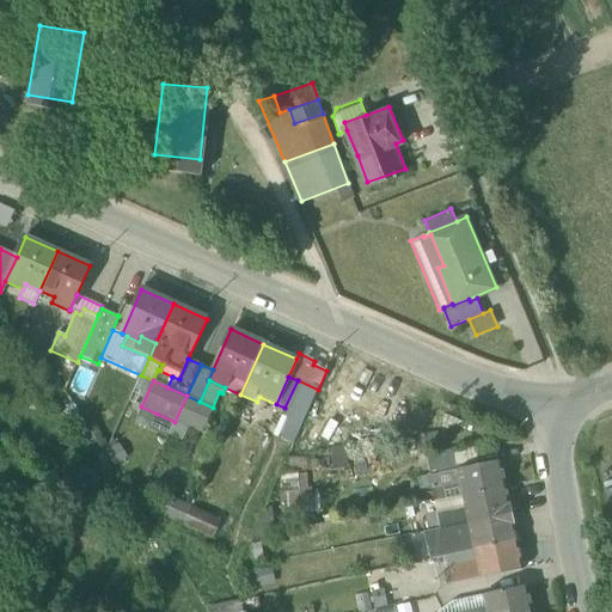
[(279,422),(300,430),(305,418),(318,390),(298,380),(285,408),(279,422)]
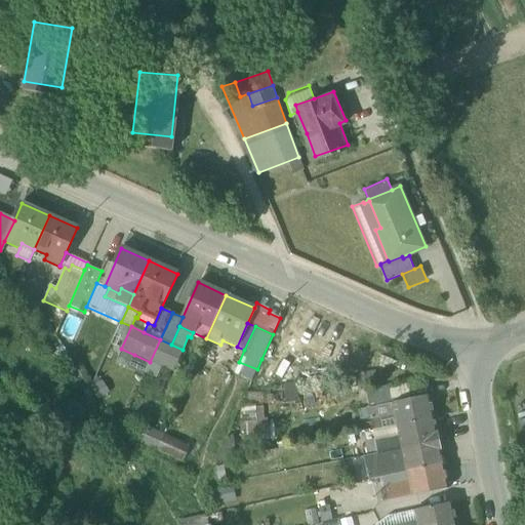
[(171,345),(160,339),(150,362),(145,372),(144,374),(156,379),(162,367),(172,371),(183,350),(171,345)]
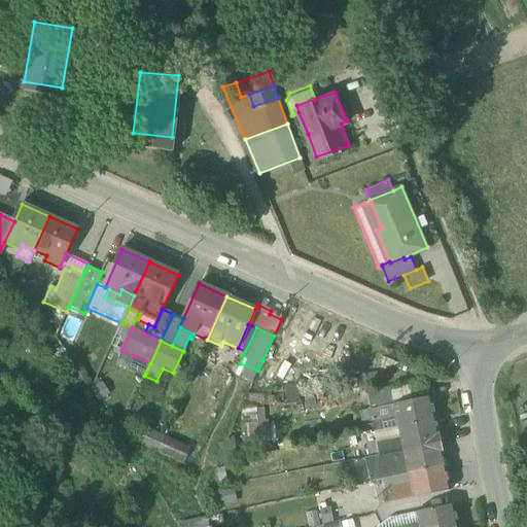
[(150,363),(135,356),(130,367),(145,374),(150,363)]
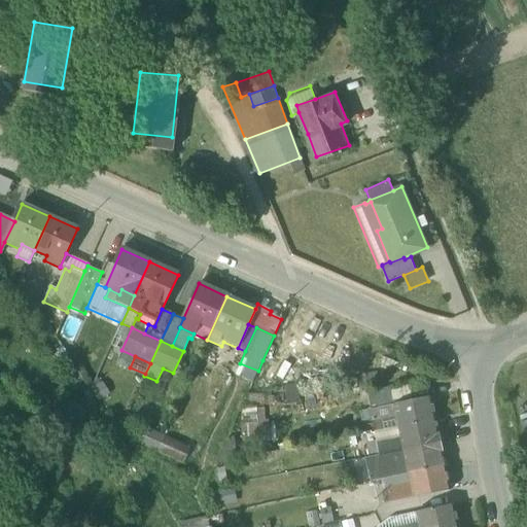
[(253,383),(258,371),(240,363),(235,375),(253,383)]
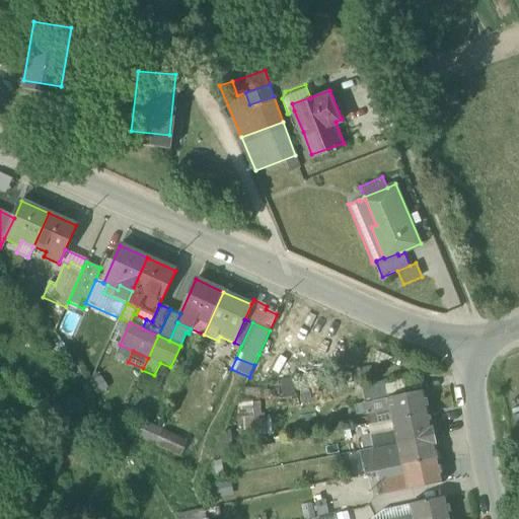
[(368,368),(350,370),(351,383),(370,381),(368,368)]
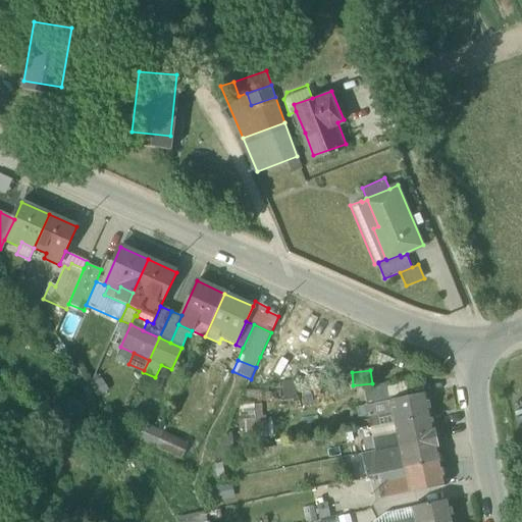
[(296,381),(282,383),(283,401),(298,400),(296,381)]
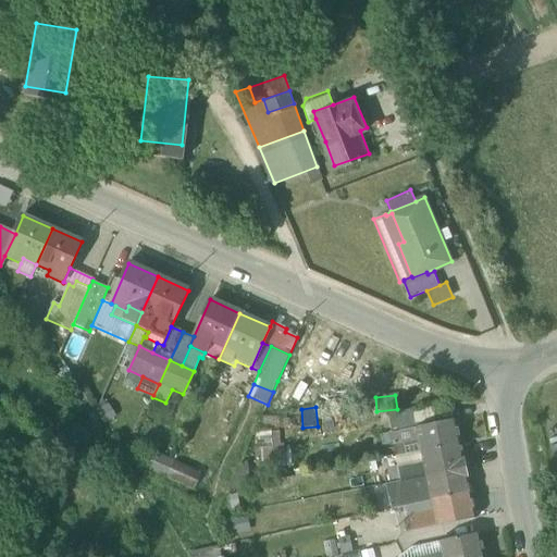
[(412,411),(417,428),(436,424),(433,407),(412,411)]
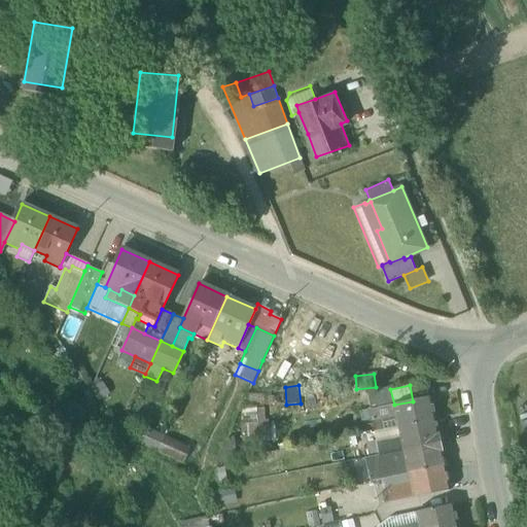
[(367,394),(371,410),(394,405),(390,389),(367,394)]
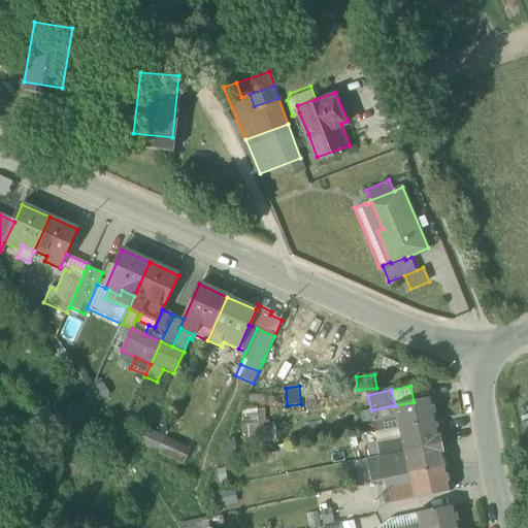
[(397,419),(399,429),(436,422),(431,398),(414,402),(395,405),(397,419)]
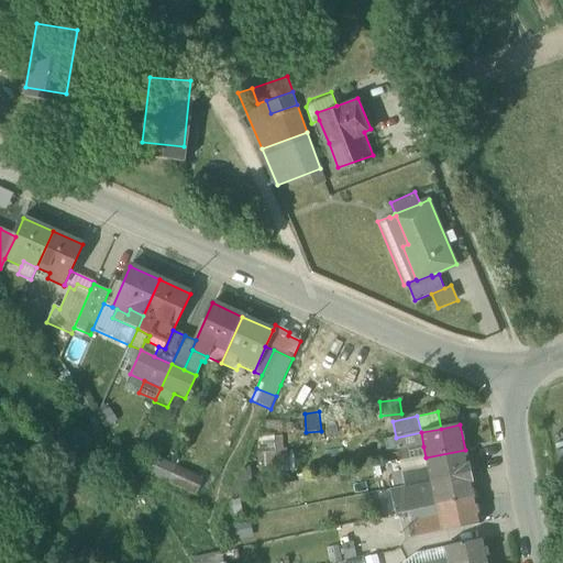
[(395,438),(397,452),(423,446),(421,432),(396,438),(395,438)]
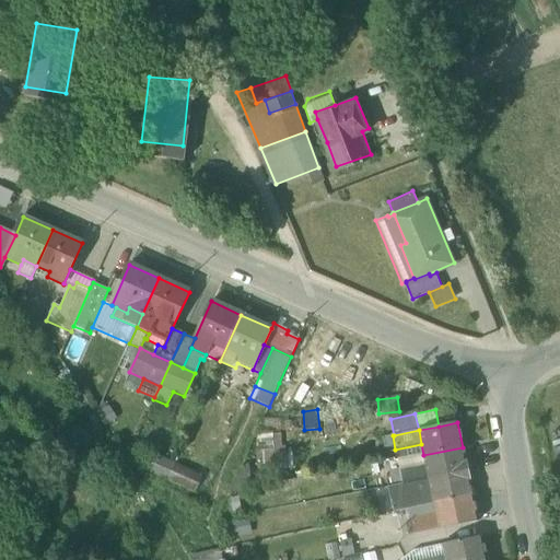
[(263,451),(263,447),(281,446),(281,434),(258,434),(258,451),(263,451)]
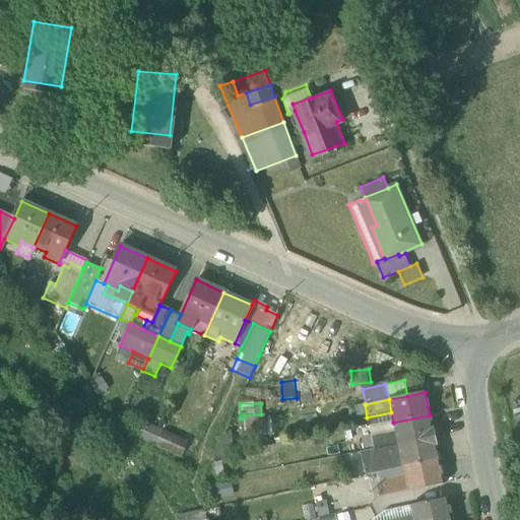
[(367,417),(365,404),(354,406),(356,418),(367,417)]
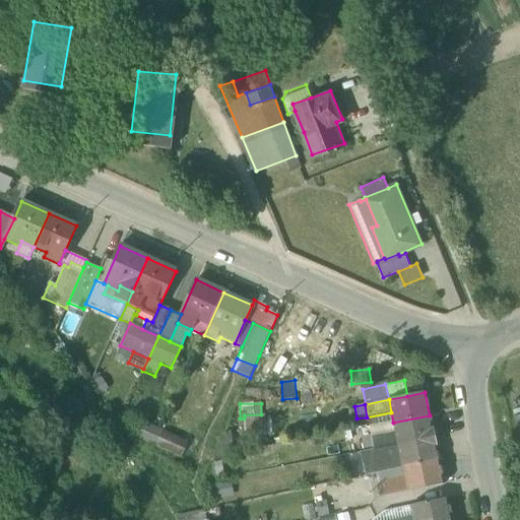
[(391,412),(367,417),(369,428),(393,423),(391,412)]
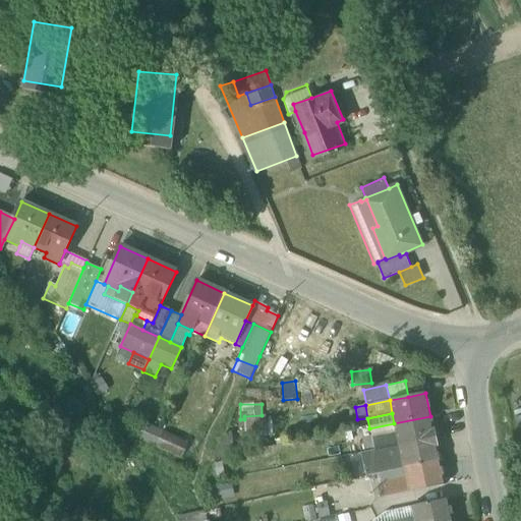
[(262,415),(244,416),(244,419),(245,438),(269,437),(268,415),(262,415)]
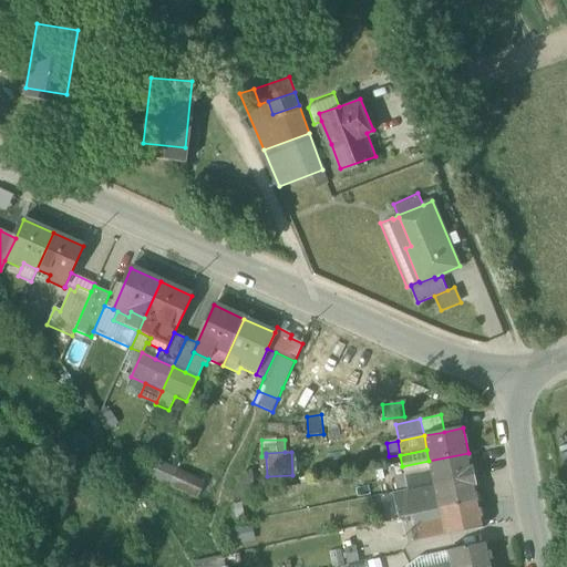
[(431,473),(434,486),(473,478),(468,453),(429,461),(431,473)]
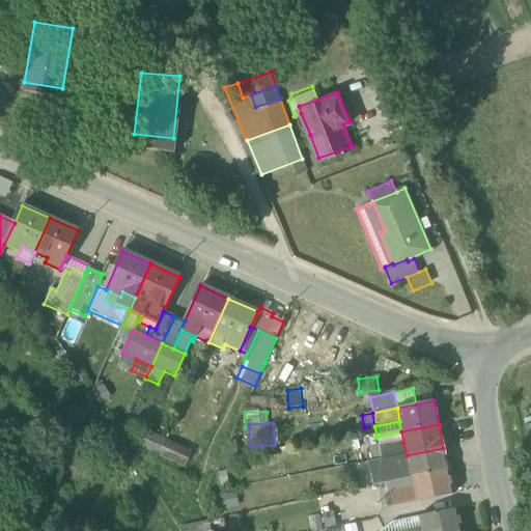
[(139,447),(158,455),(165,441),(145,431),(139,447)]
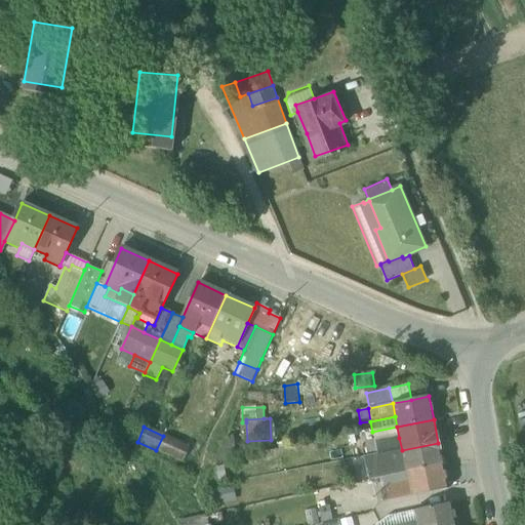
[(397,427),(372,432),(374,443),(399,438),(397,427)]
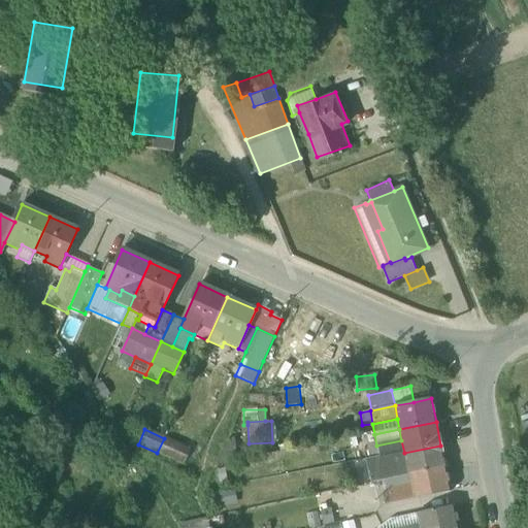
[(191,450),(164,438),(157,453),(184,465),(191,450)]
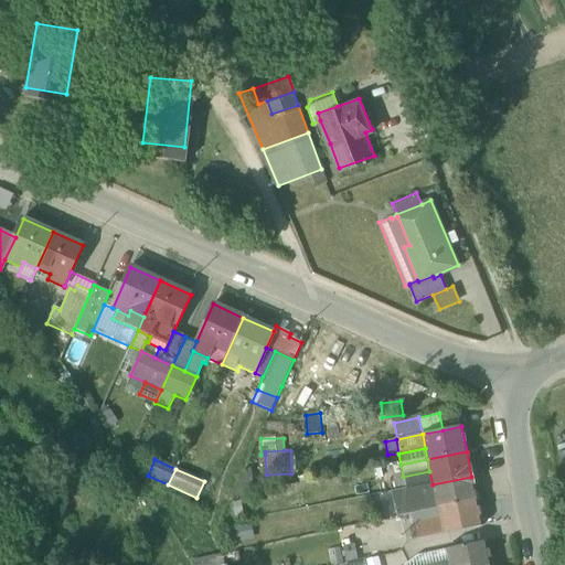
[(252,469),(245,469),(234,494),(252,494),(252,469)]
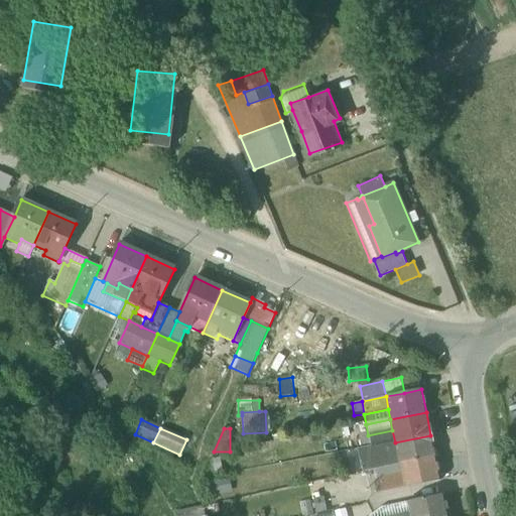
[(361,437),(363,448),(395,442),(392,430),(368,435),(361,437)]
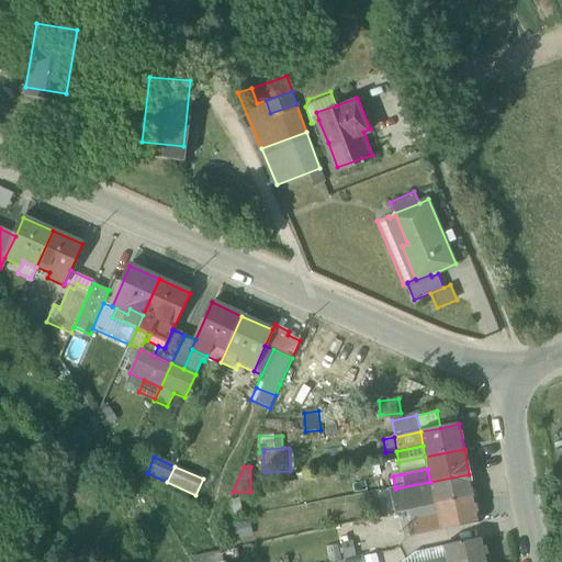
[(430,482),(435,506),(474,498),(469,474),(430,482)]
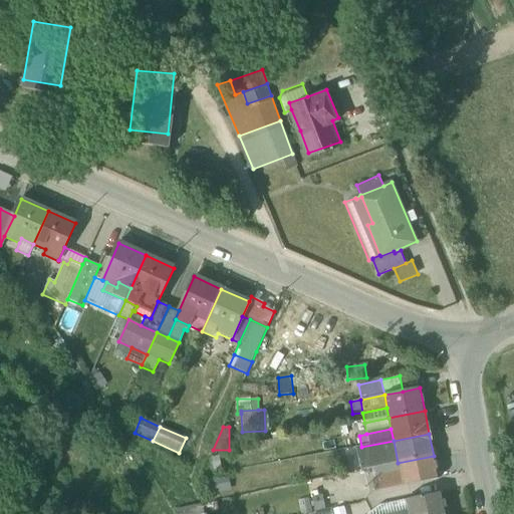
[(398,463),(394,441),(361,447),(358,448),(362,470),(373,468),(398,463)]
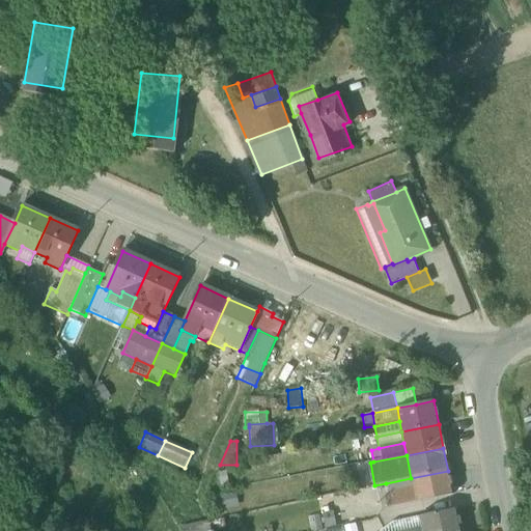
[(361,488),(374,485),(370,463),(357,466),(361,488)]
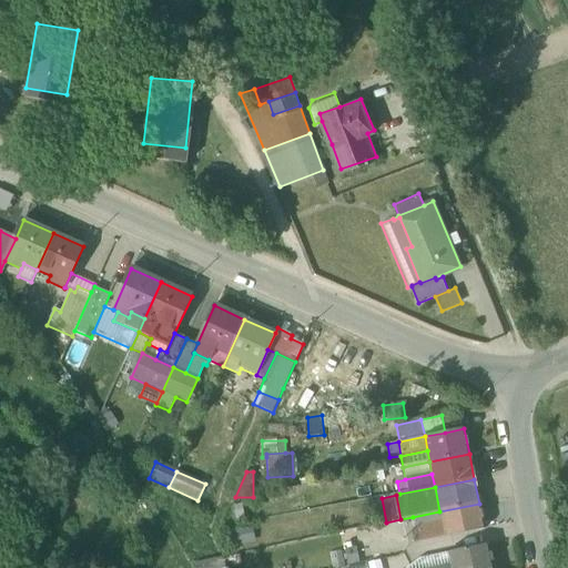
[(485,529),(479,504),(439,511),(443,524),(415,529),(418,543),(485,529)]
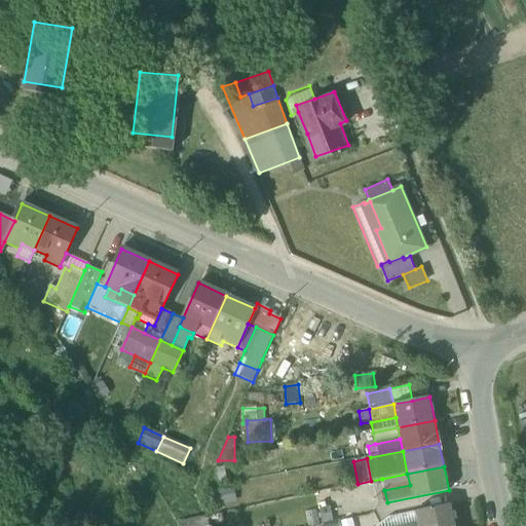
[(382,479),(384,490),(410,485),(407,474),(382,479)]
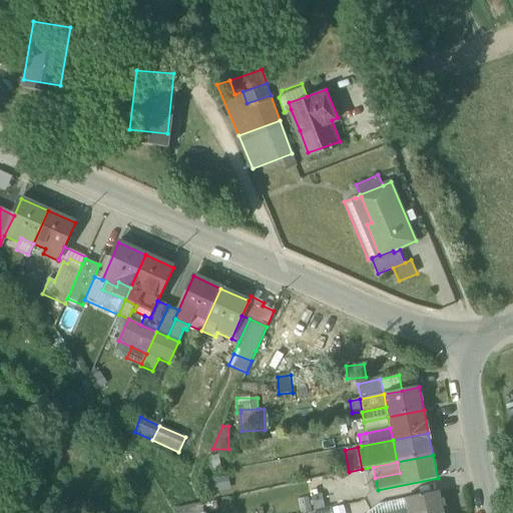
[(227,474),(210,478),(213,494),(231,490),(227,474)]
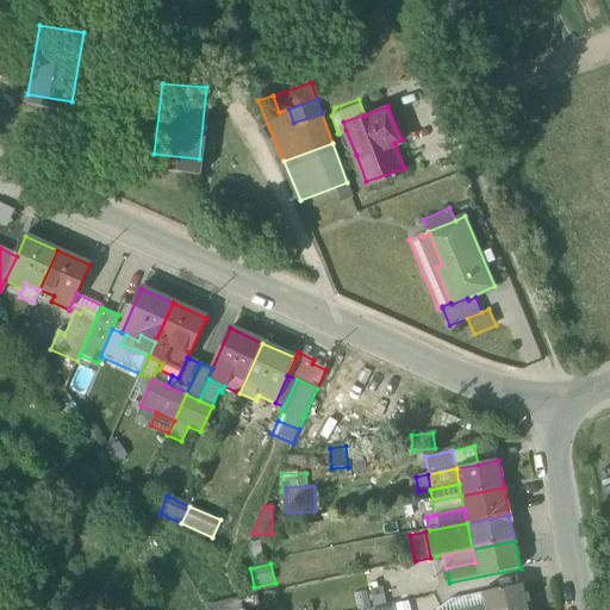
[(485,607),(485,609),(529,609),(524,585),(483,593),(485,607)]
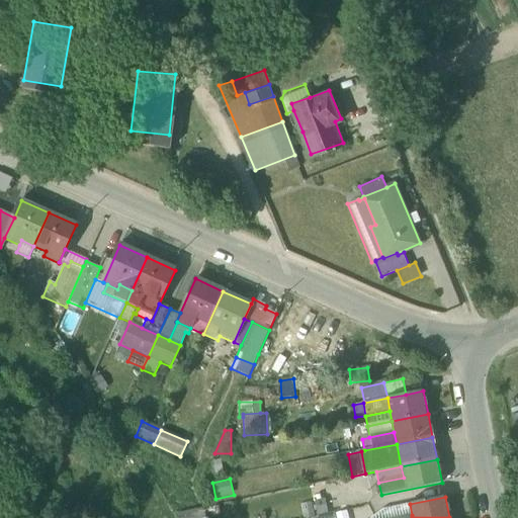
[(371,517),(396,517),(412,515),(410,504),(384,509),(371,517)]
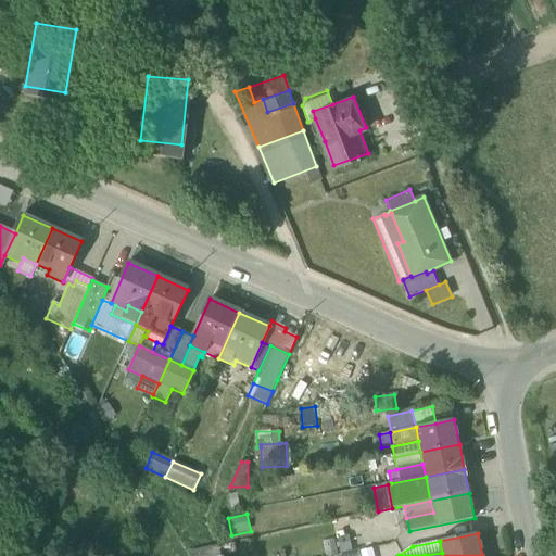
[(220,555),(219,545),(186,552),(188,555),(220,555)]
